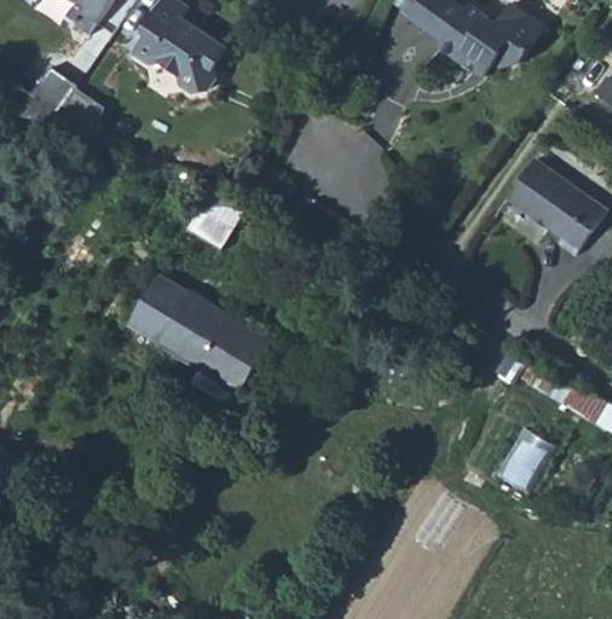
[(108,0),(69,0),(76,5),(74,10),(93,23),(108,0)]
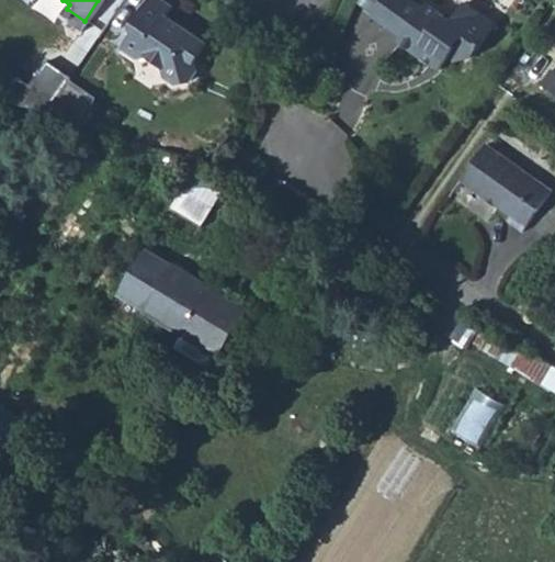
[(190,62),(202,44),(161,18),(168,8),(155,0),(143,0),(125,25),(126,33),(117,48),(133,58),(144,56),(160,67),(162,78),(171,83),(185,81),(191,71),(190,62)]
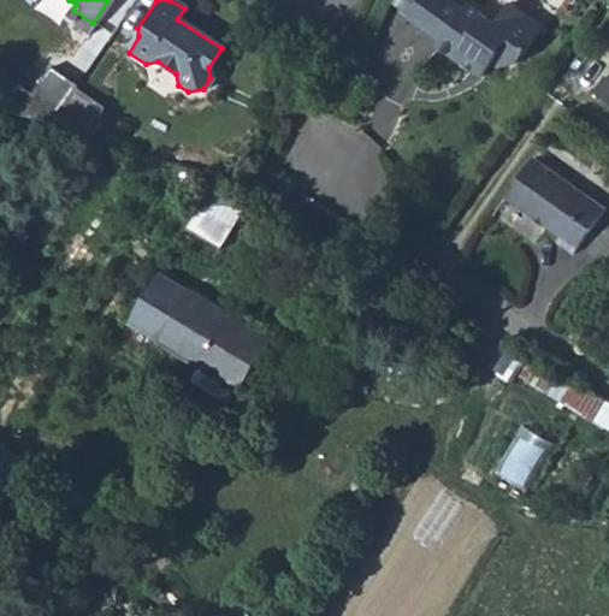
[(466,67),(478,76),(486,64),(492,67),(513,63),(538,27),(506,4),(490,24),(462,4),(459,9),(447,0),(413,0),(401,17),(436,42),(432,47),(465,70),(466,67)]
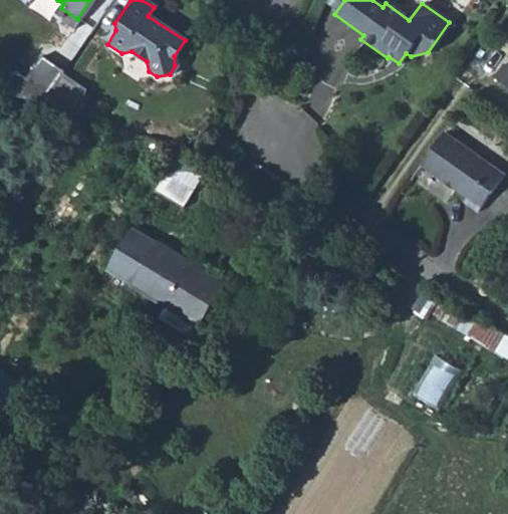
[(29,48),(17,70),(29,76),(41,54),(29,48)]
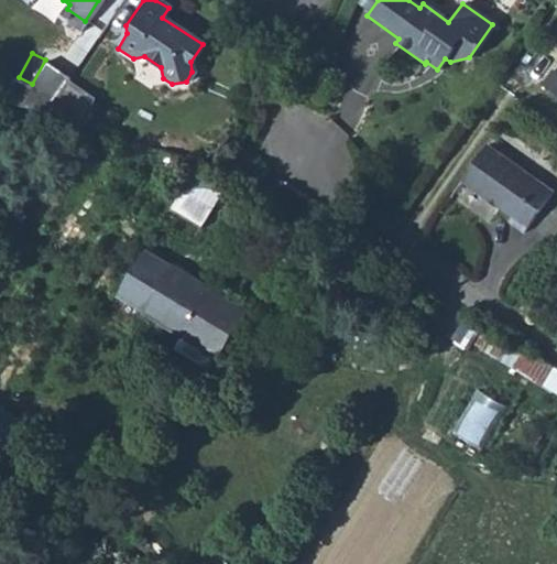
[(45,64),(33,87),(15,77),(8,91),(79,129),(99,91),(45,64)]
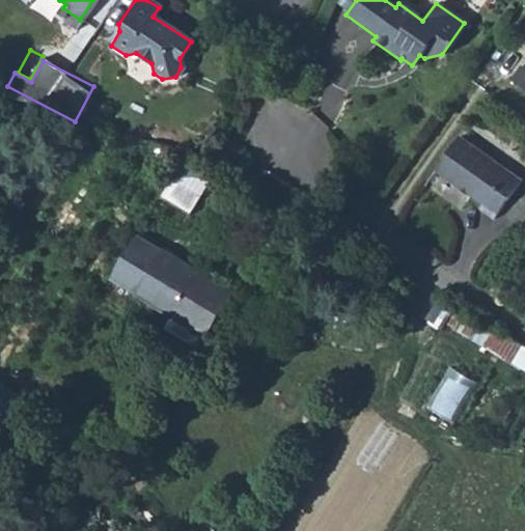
[(517,65),(506,80),(524,92),(524,63),(522,68),(517,65)]
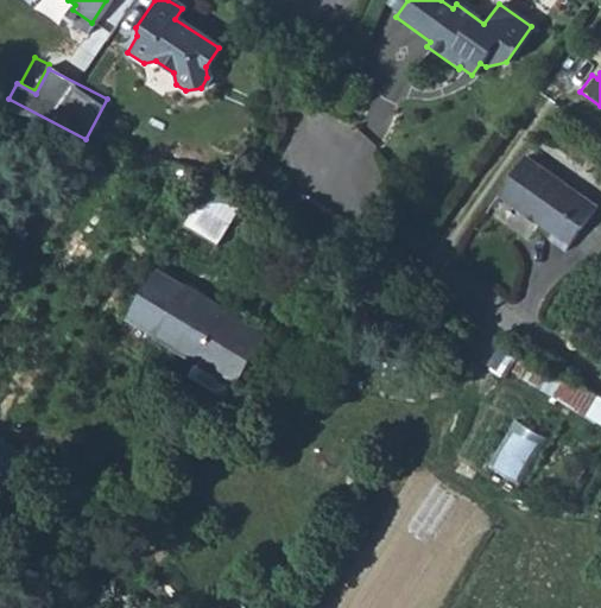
[(254,163),(261,147),(251,141),(242,158),(254,163)]
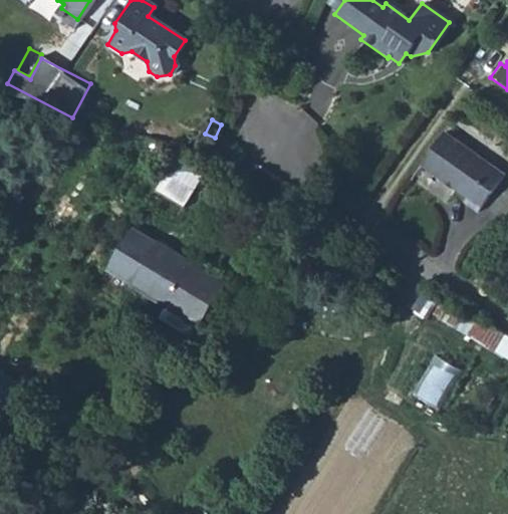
[(460,201),(474,211),(500,174),(441,132),(417,165),(463,197),(460,201)]
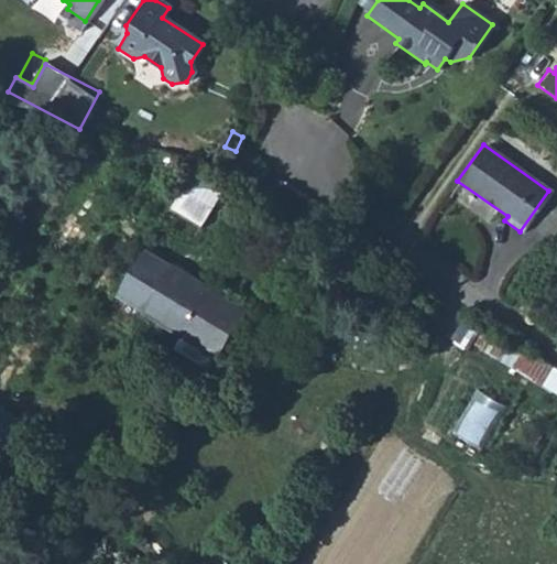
[(219,191),(187,172),(178,190),(209,207),(219,191)]
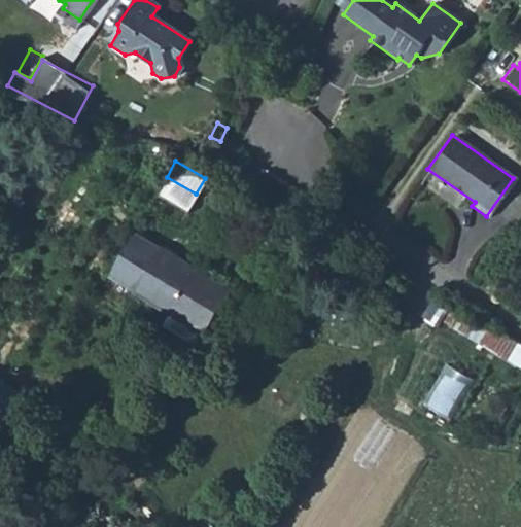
[(167,313),(202,334),(228,290),(211,281),(202,276),(133,234),(107,276),(167,313)]
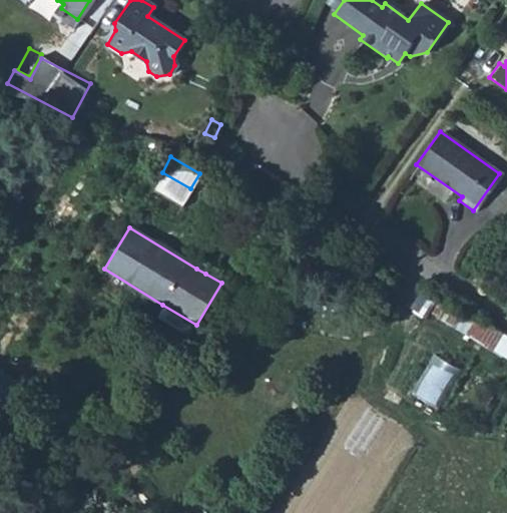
[(196,269),(205,274),(209,266),(201,261),(196,269)]
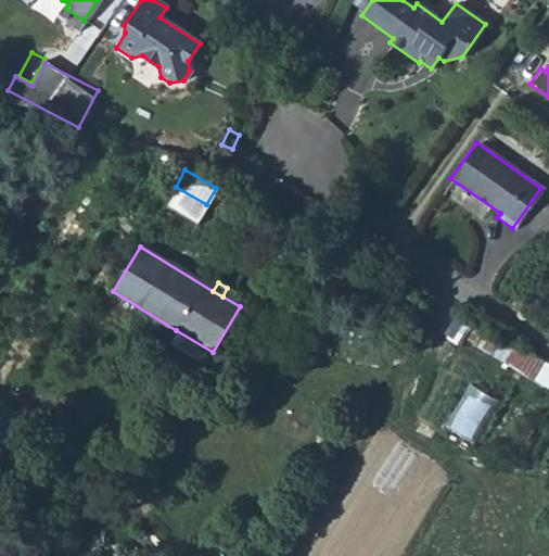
[(168,344),(204,366),(213,352),(176,330),(168,344)]
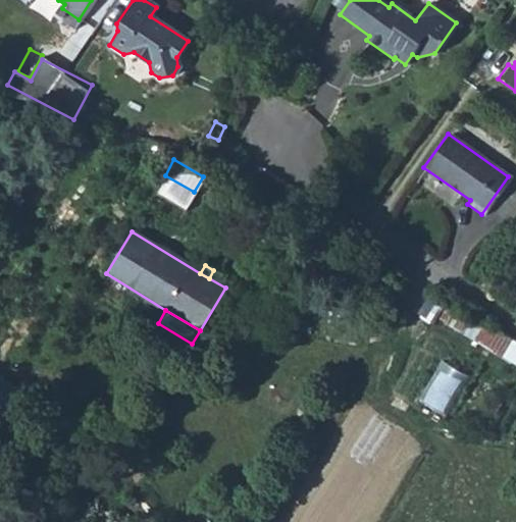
[(483,345),(515,365),(515,345),(492,330),(483,345)]
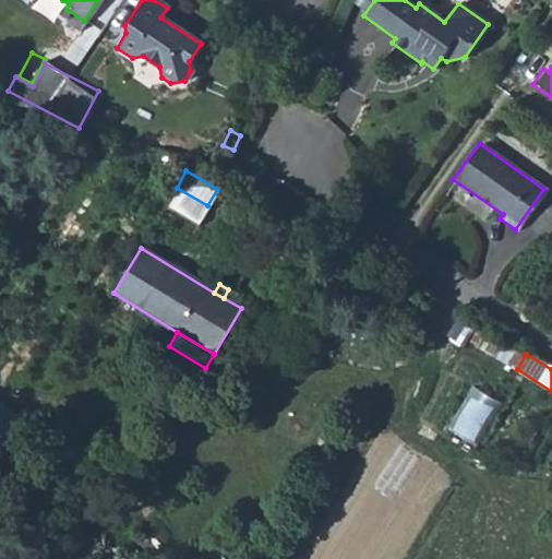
[(472,385),(450,427),(475,441),(499,401),(472,385)]
